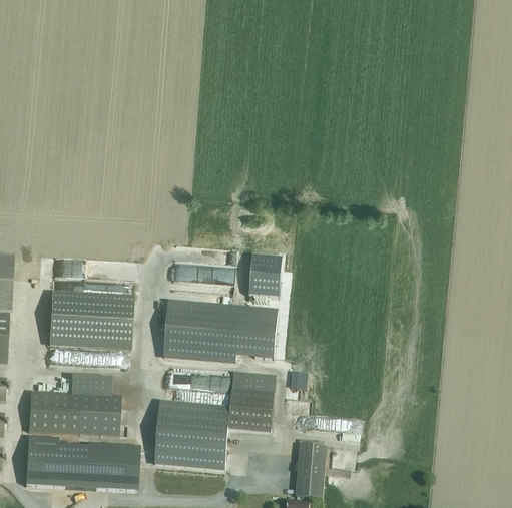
[(0,363),(7,364),(9,313),(10,313),(14,254),(12,254),(0,252),(0,363)]
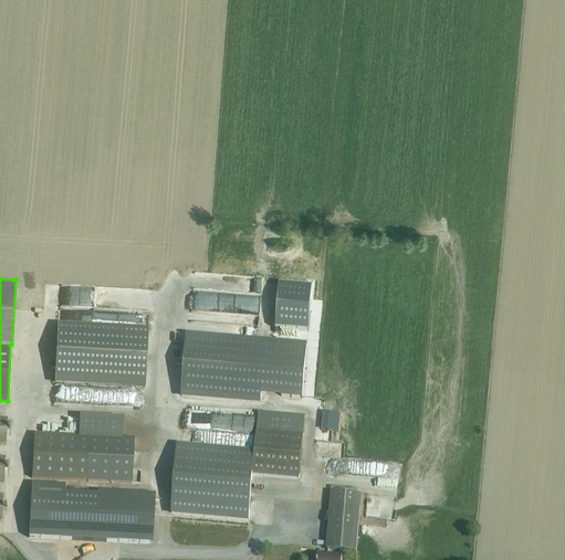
[(54,378),(53,380),(95,382),(123,384),(144,386),(144,382),(147,325),(127,324),(119,324),(117,324),(56,320),(56,323),(54,378)]
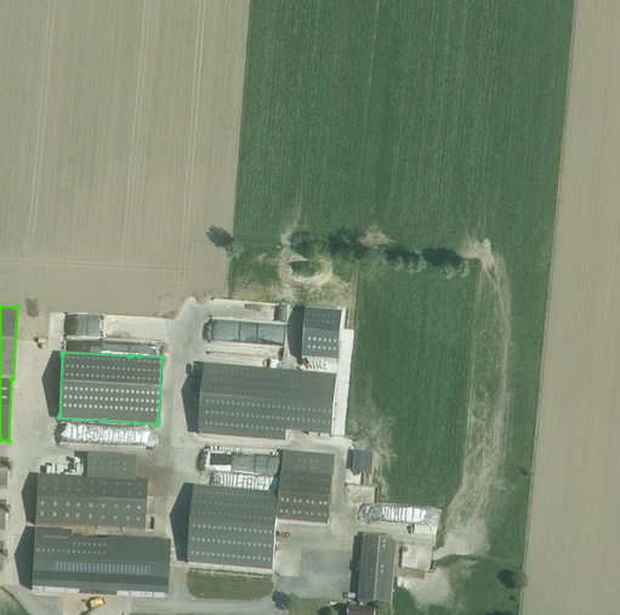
[(204,362),(198,432),(216,433),(285,439),(286,431),(330,434),(336,373),(205,362),(204,362)]
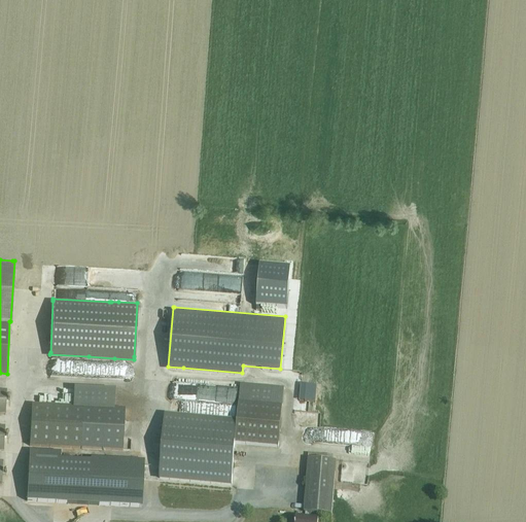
[(164,409),(158,476),(174,478),(231,483),(235,437),(278,441),(283,384),(240,380),(236,415),(164,409)]
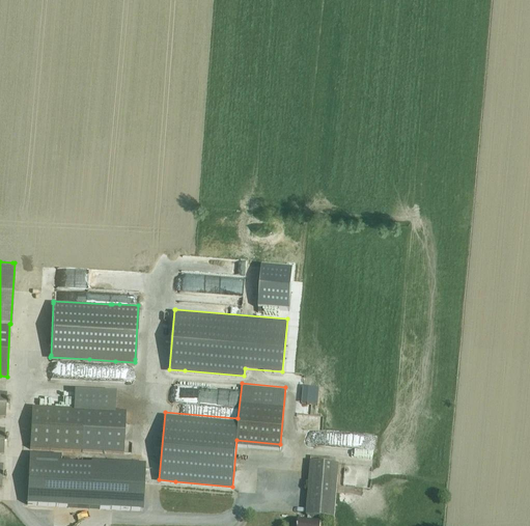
[(86,406),(114,408),(115,390),(107,389),(74,387),(73,406),(86,406)]
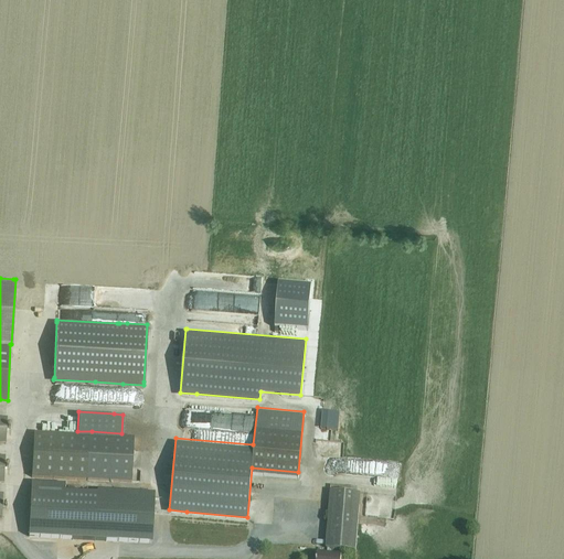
[(198,432),(199,423),(187,422),(185,431),(198,432)]
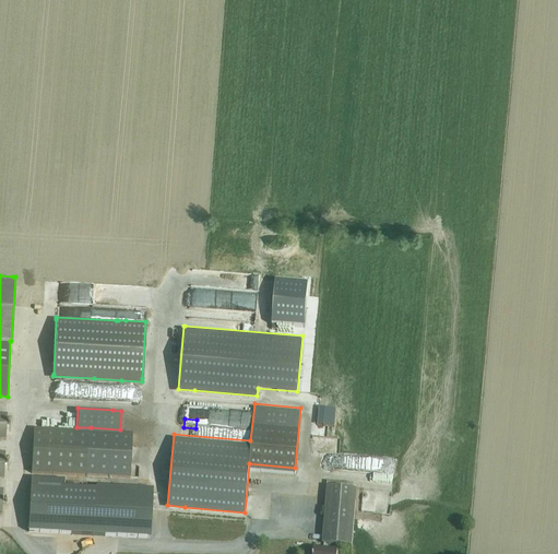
[(91,427),(76,427),(33,425),(31,469),(108,473),(129,474),(131,429),(120,429),(91,427)]
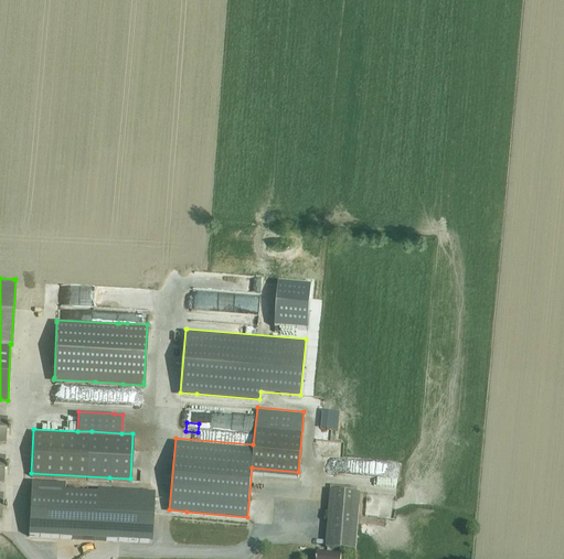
[(31,479),(28,533),(150,538),(152,490),(96,486),(96,490),(62,487),(62,481),(31,479)]
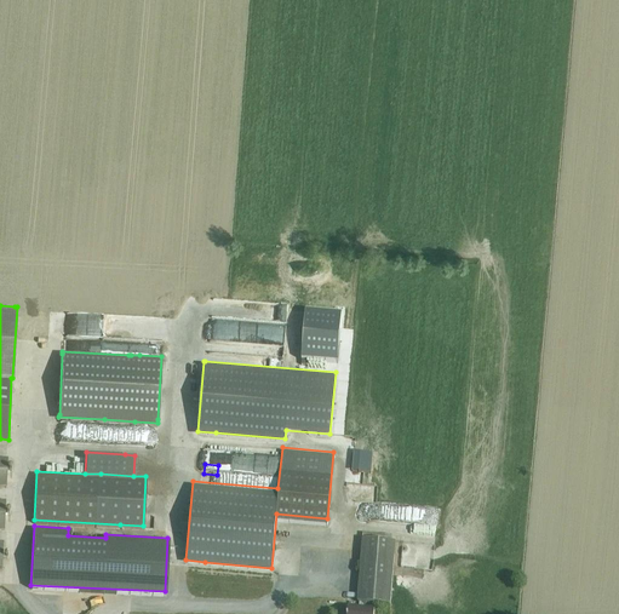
[(362,528),(356,598),(374,600),(389,601),(391,578),(395,538),(391,538),(391,531),(362,528)]
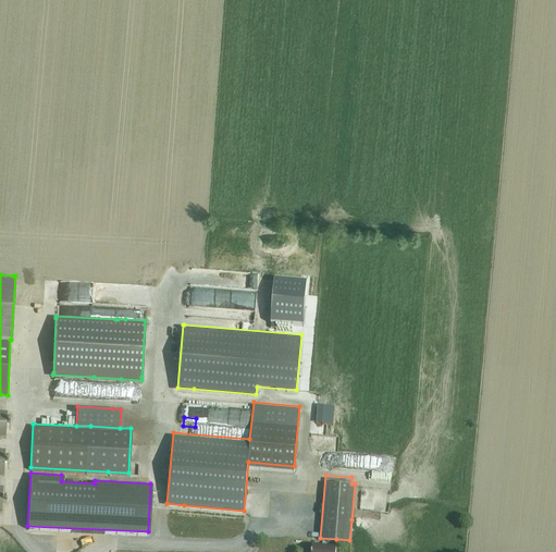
[(311,551),(335,551),(336,544),(312,542),(311,551)]
